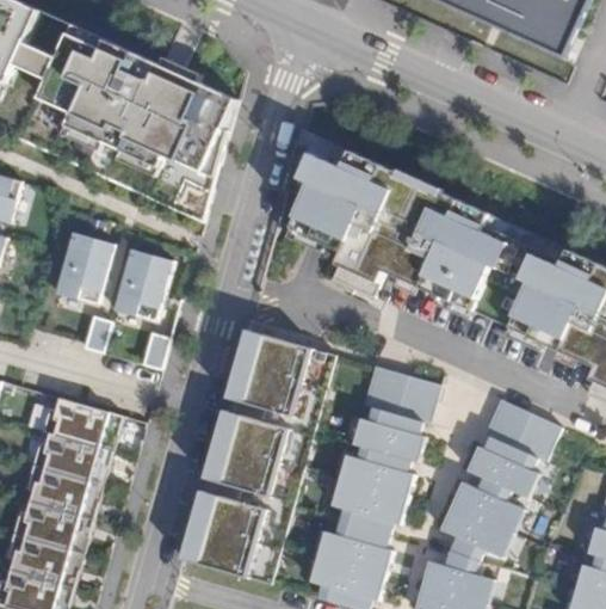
[(0,131),(202,222),(214,179),(236,99),(169,69),(14,0),(0,0),(0,131)]
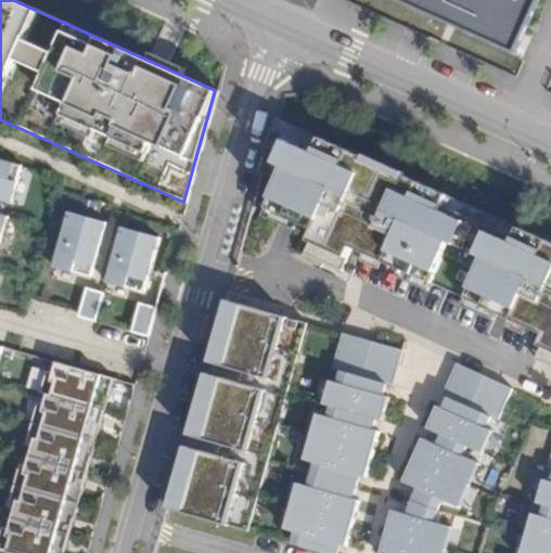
[(394,0),(512,53),(535,0),(394,0)]
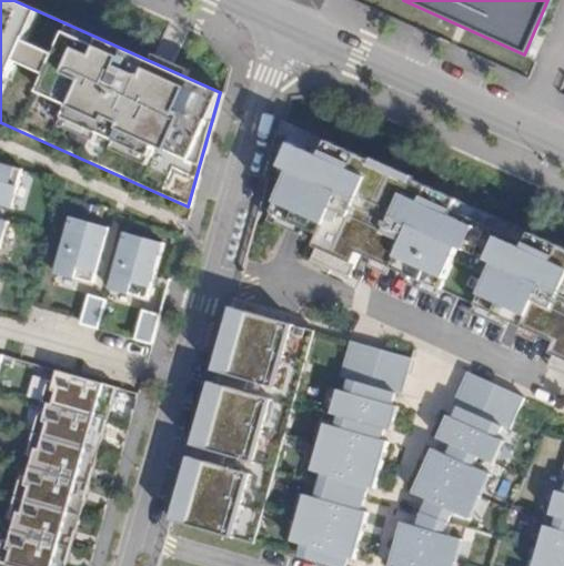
[(455,296),(493,215),(281,120),(257,206),(294,223),(319,234),(306,259),(325,268),(330,260),(340,264),(350,268),(356,251),(371,258),(455,296)]
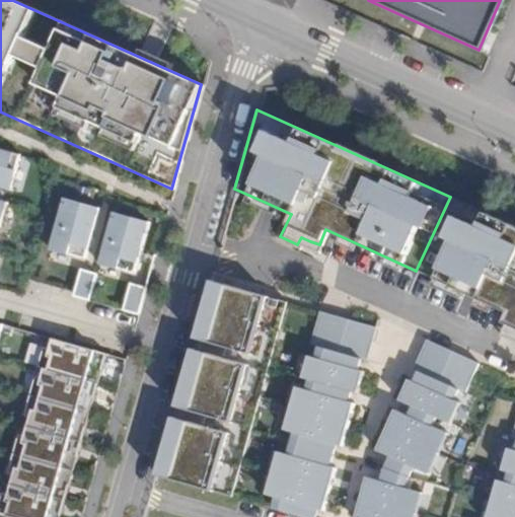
[(17,154),(0,149),(0,187),(7,189),(17,154)]
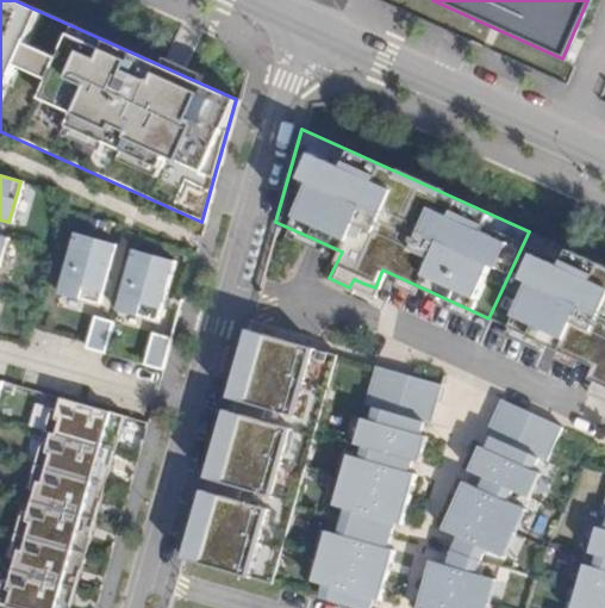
[(604,265),(529,231),(488,318),(597,366),(587,385),(598,390),(604,392),(604,265)]
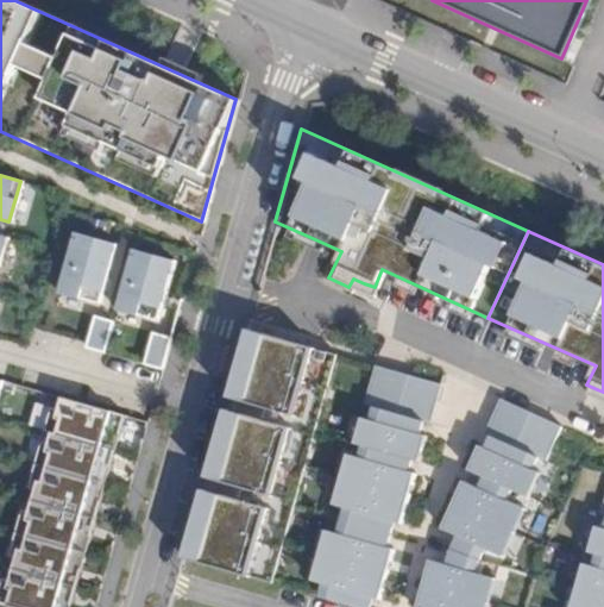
[(113,244),(73,233),(56,291),(96,301),(113,244)]
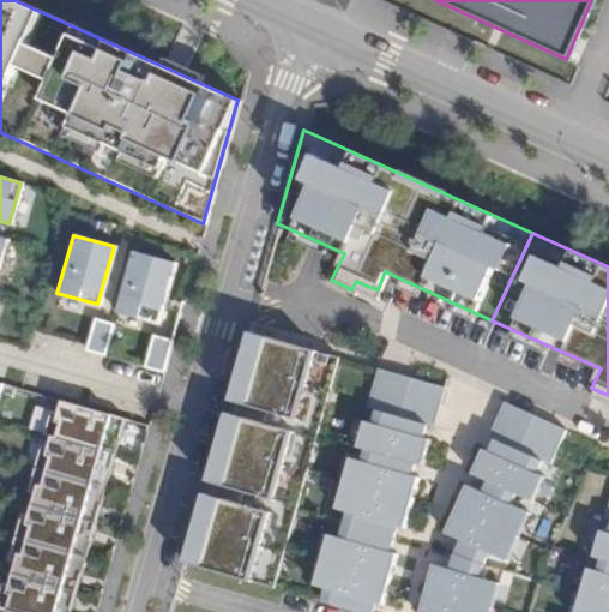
[(172,263),(131,252),(114,310),(156,322),(172,263)]
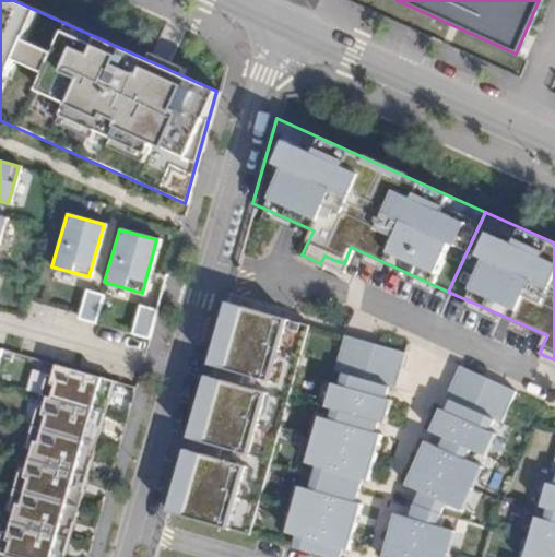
[(101,294),(84,289),(77,317),(93,321),(101,294)]
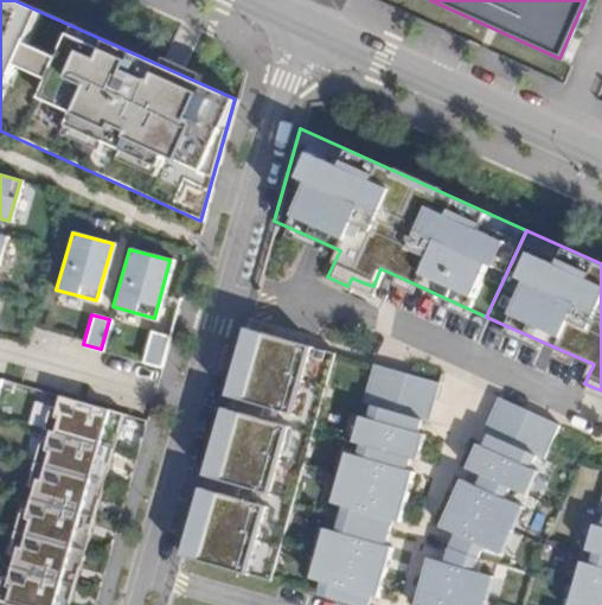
[(332,352),(244,326),(224,395),(258,405),(255,416),(221,407),(202,475),(235,484),(231,496),(198,488),(179,555),(268,580),(332,352)]
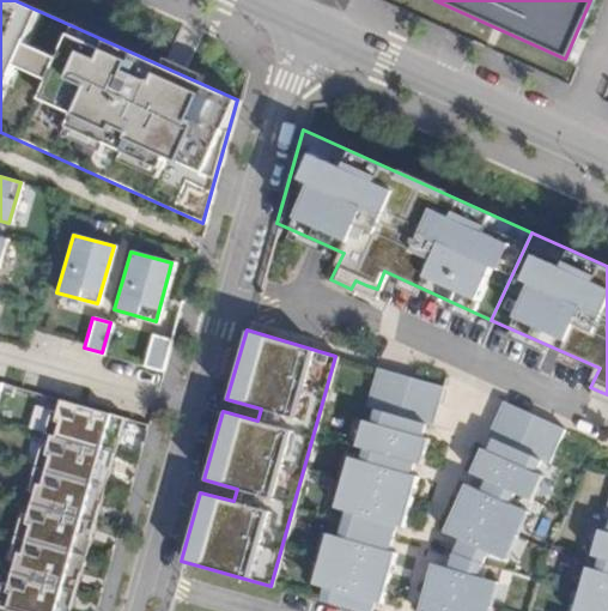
[(169,339),(151,334),(143,364),(160,369),(169,339)]
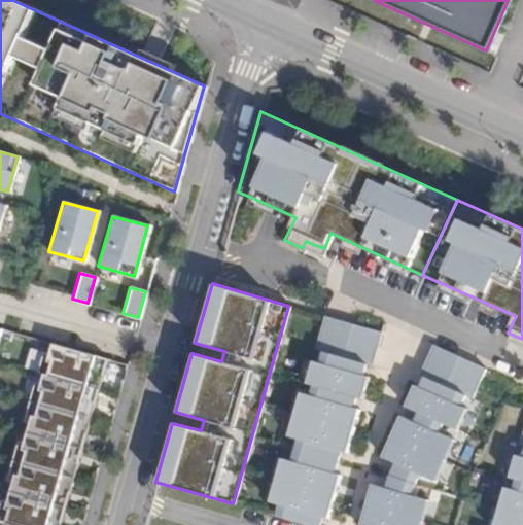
[(326,352),(337,319),(321,315),(312,349),(321,351),(326,352)]
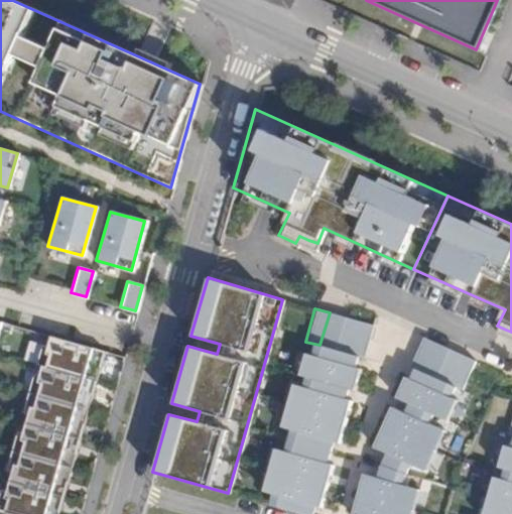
[(339,331),(343,316),(330,312),(320,345),(334,350),(339,331)]
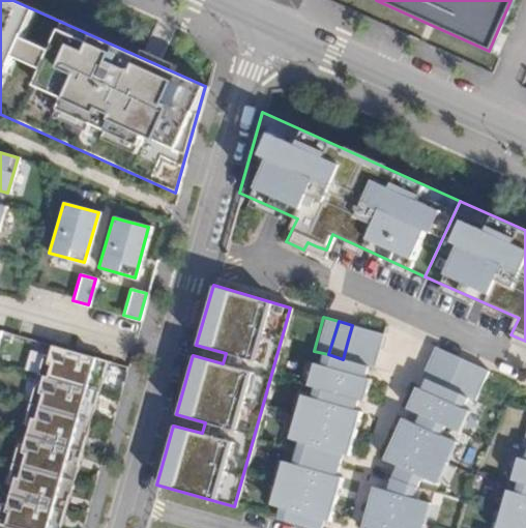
[(348,340),(377,348),(381,333),(352,325),(348,340)]
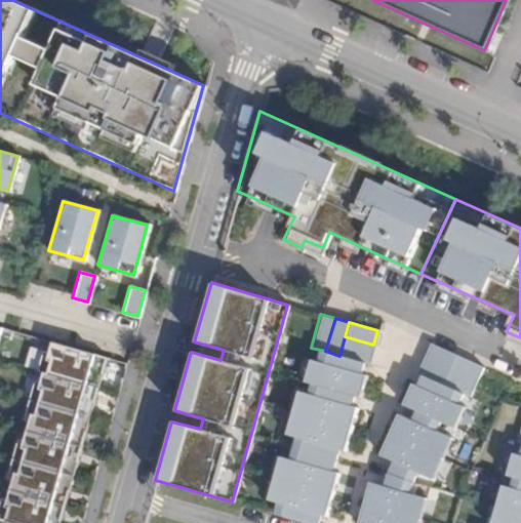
[(345,336),(339,356),(346,357),(368,364),(373,345),(345,336)]
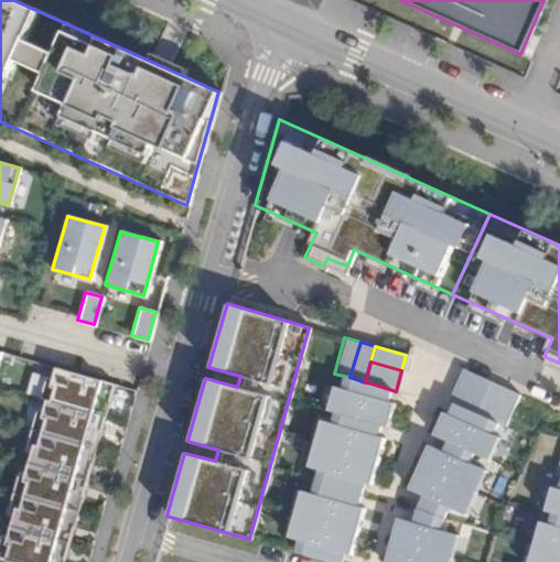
[(0,557),(18,561),(61,561),(111,384),(54,367),(51,378),(44,376),(39,397),(44,399),(42,410),(35,408),(23,450),(30,452),(23,473),(18,471),(6,514),(11,515),(6,536),(0,535),(0,557)]
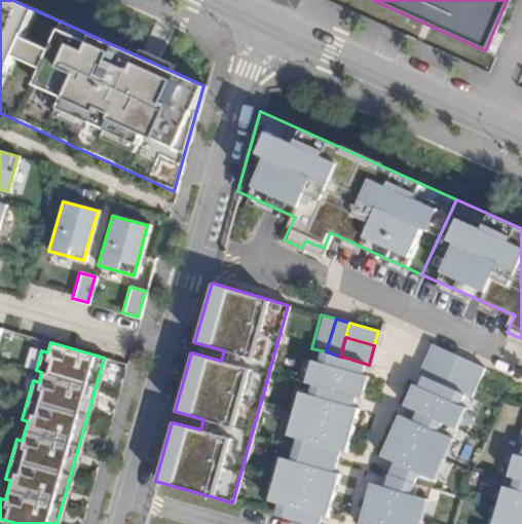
[(448,368),(454,353),(430,343),(423,357),(448,368)]
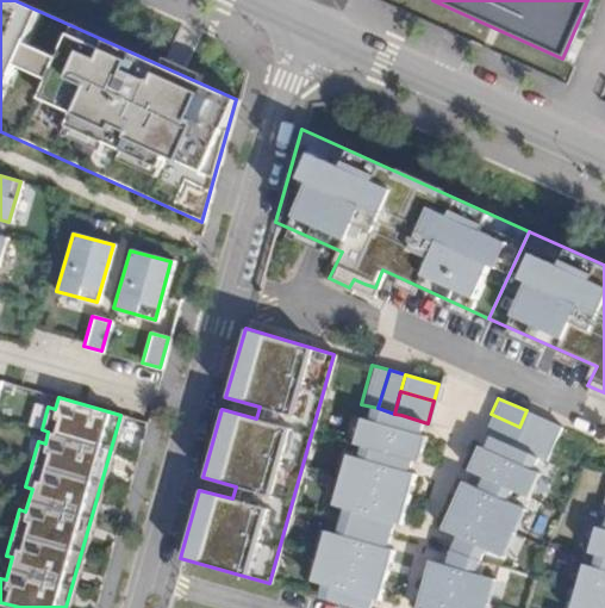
[(360,445),(391,453),(417,461),(423,435),(398,428),(400,422),(401,415),(394,414),(378,408),(372,407),(367,420),(359,417),(351,442),(360,445)]
